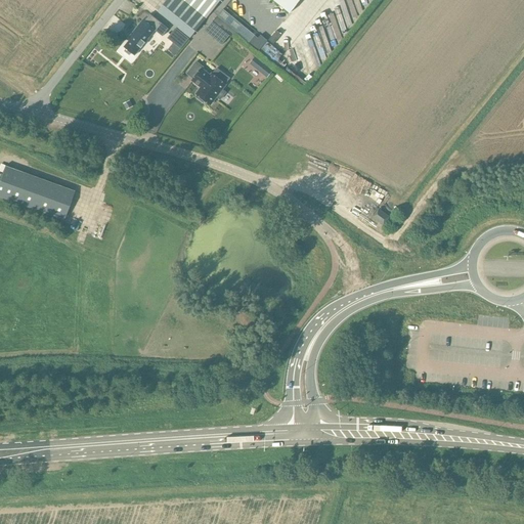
[(168,0),(159,11),(165,16),(178,28),(182,31),(190,38),(220,0),(168,0)]
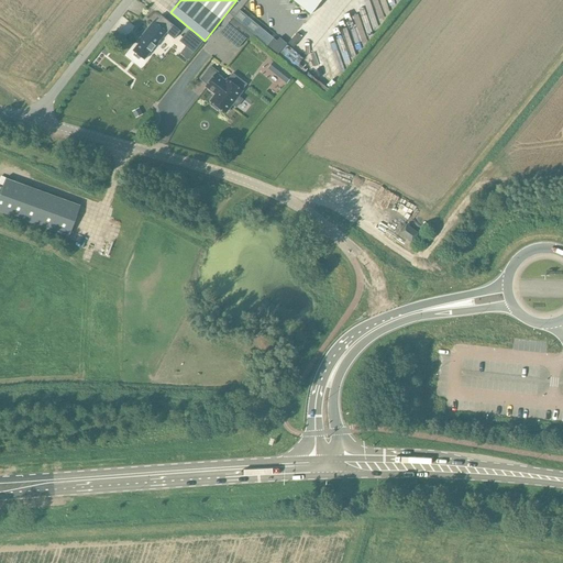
[(293,0),(311,14),(322,0),(293,0)]
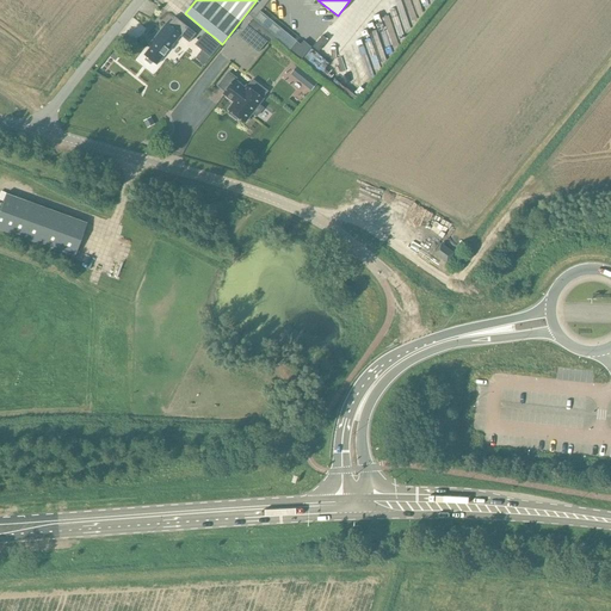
[(147,57),(144,60),(150,66),(154,62),(158,65),(165,56),(181,36),(190,43),(196,35),(187,26),(176,17),(168,25),(167,23),(152,42),(154,44),(144,55),(147,57)]
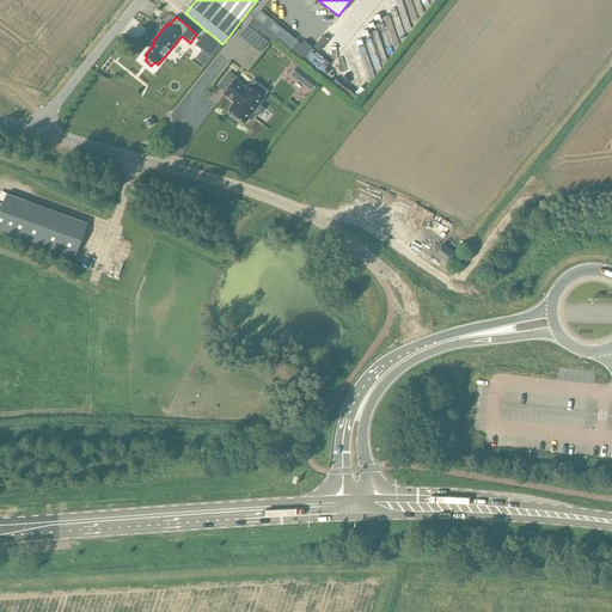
[(255,18),(249,25),(269,42),(271,43),(276,37),(255,18)]
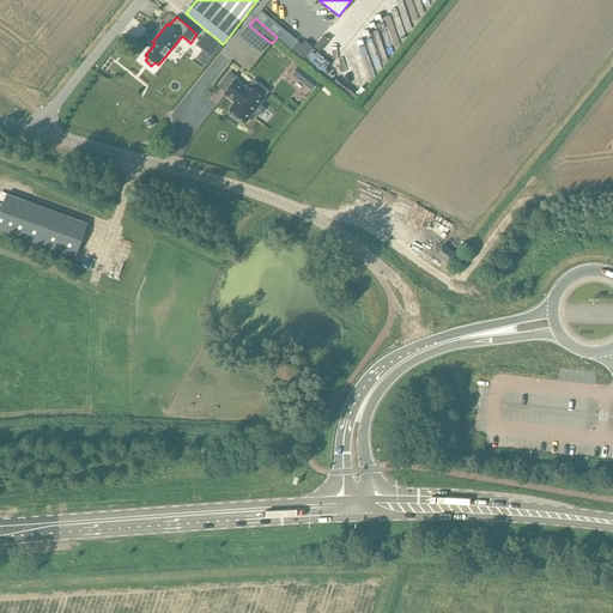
[(249,25),(240,37),(260,53),(269,42),(249,25)]
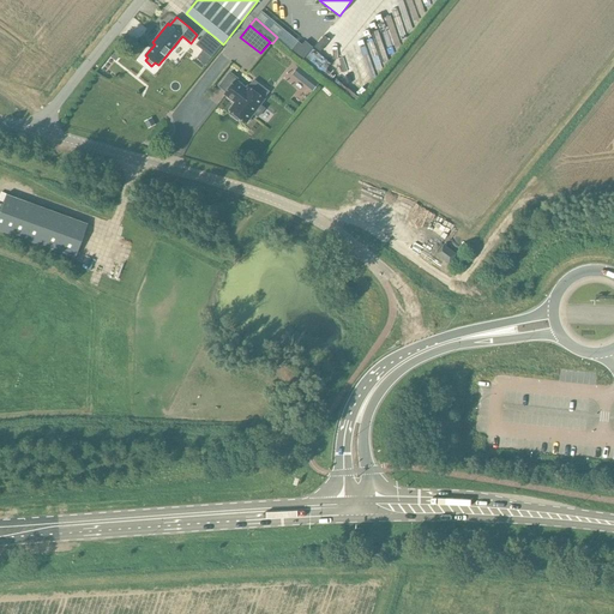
[(205,32),(196,44),(203,50),(212,58),(222,46),(205,32)]
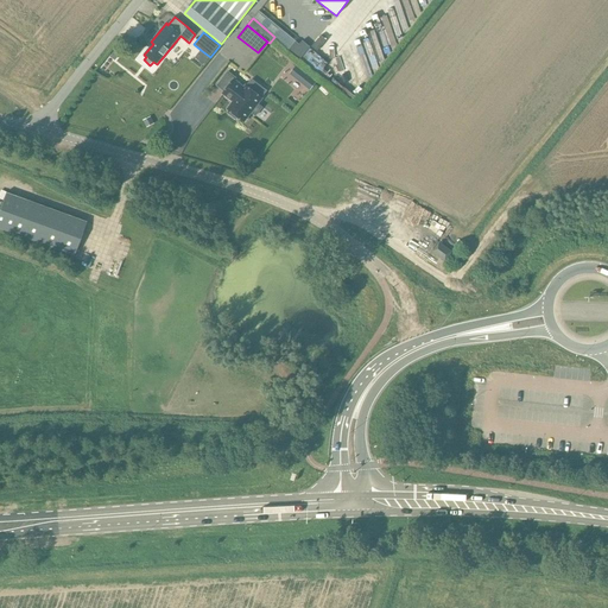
[(321,36),(312,46),(317,51),(327,40),(321,36)]
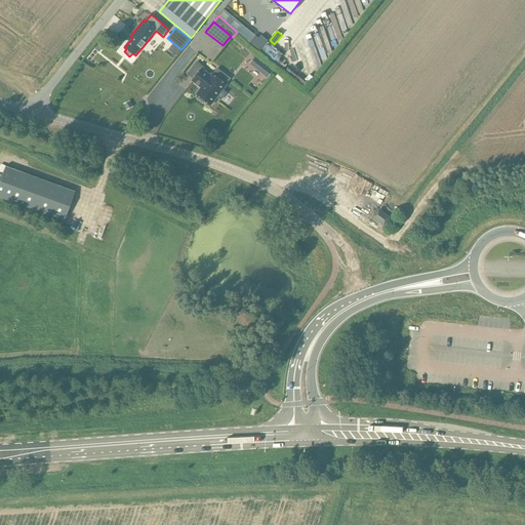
[(255,36),(249,44),(258,52),(268,41),(261,35),(258,38),(255,36)]
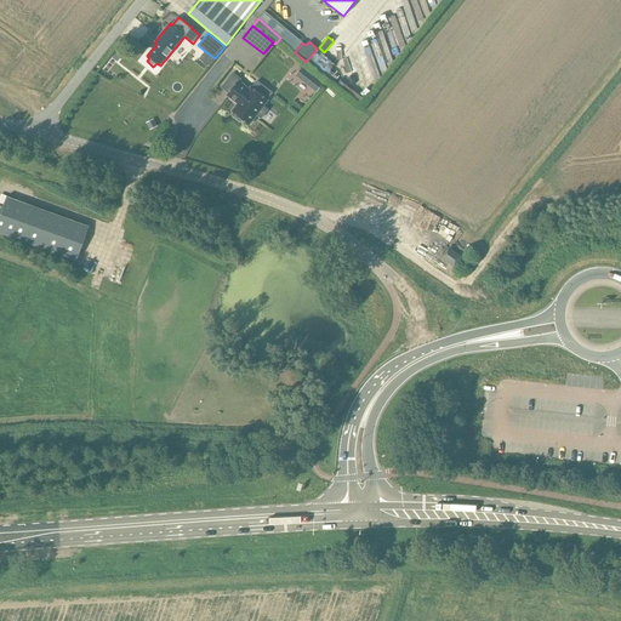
[(104,66),(100,72),(106,77),(109,73),(108,68),(104,66)]
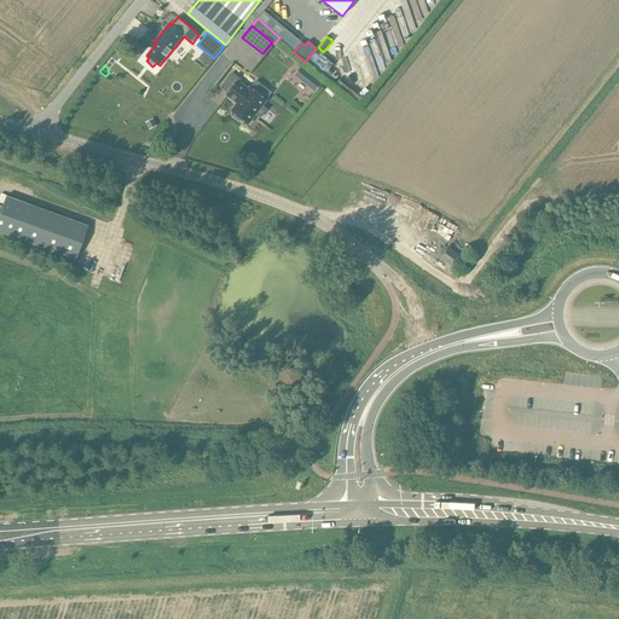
[(301,67),(294,76),(316,92),(323,84),(301,67)]
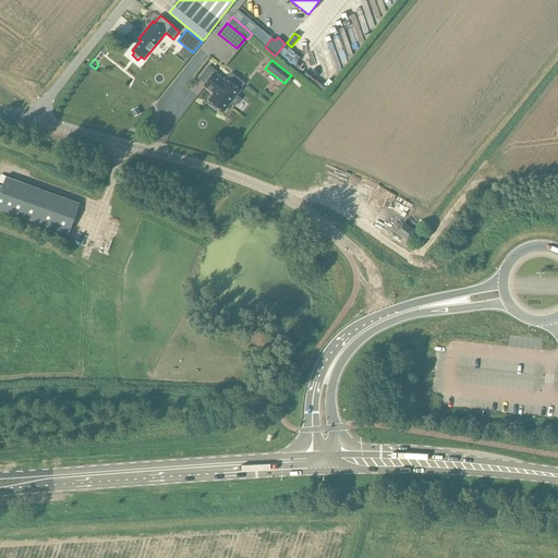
[(209,67),(199,79),(206,84),(205,86),(215,94),(209,100),(210,101),(208,104),(217,110),(218,108),(225,112),(231,104),(234,107),(241,99),(237,96),(241,91),(240,91),(226,79),(225,81),(215,74),(217,72),(209,67)]
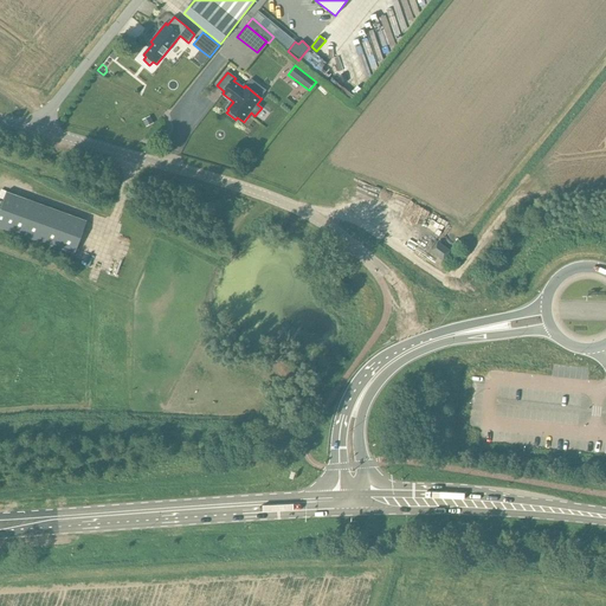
[(150,116),(142,120),(147,128),(154,123),(150,116)]
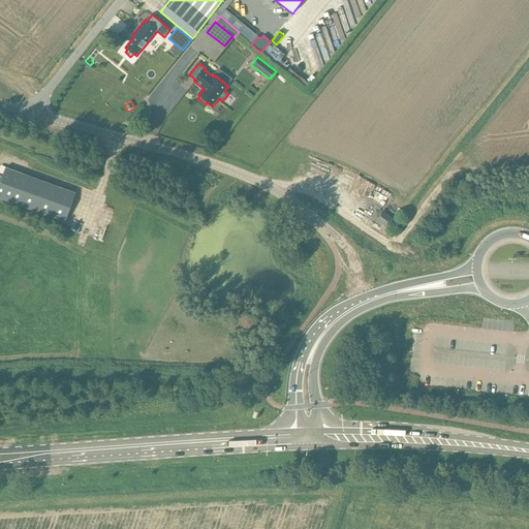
[(5,168),(1,178),(0,181),(0,198),(64,223),(75,193),(5,168)]
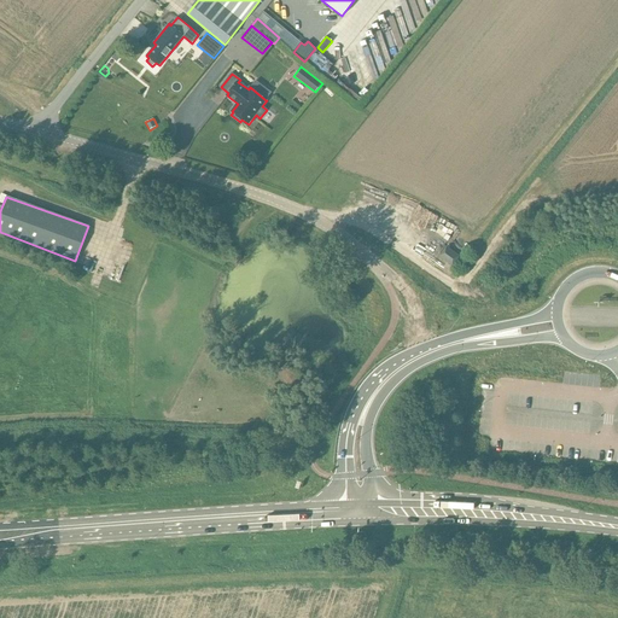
[(439,256),(453,266),(460,256),(447,246),(439,256)]
